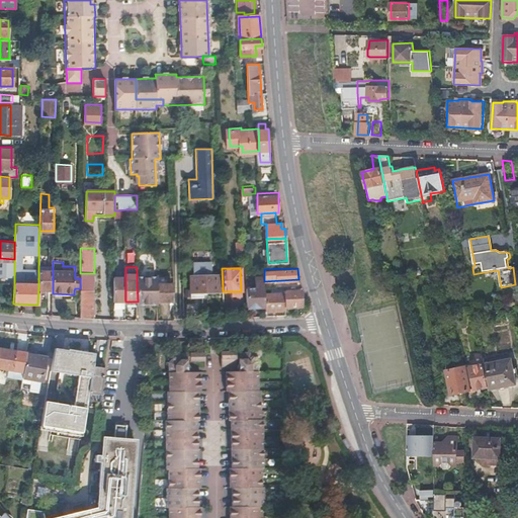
[(38,284),(37,305),(45,305),(46,292),(50,292),(50,272),(38,271),(38,284)]
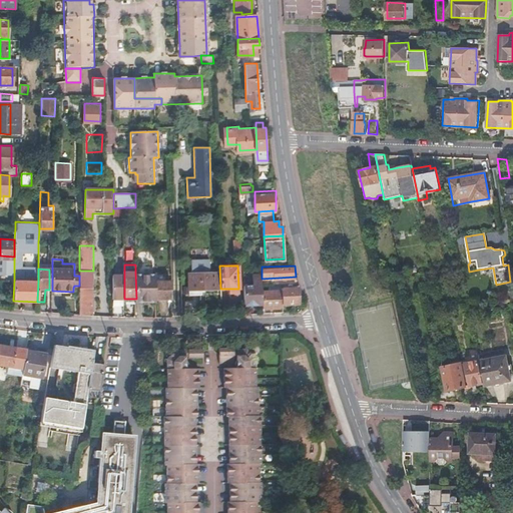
[(78,288),(78,314),(93,314),(93,271),(79,271),(79,276),(79,286),(78,288)]
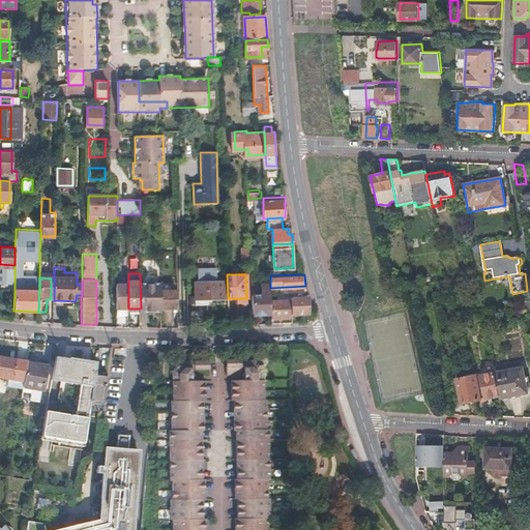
[(141,308),(141,311),(160,311),(160,308),(159,291),(159,282),(157,282),(140,282),(141,308)]
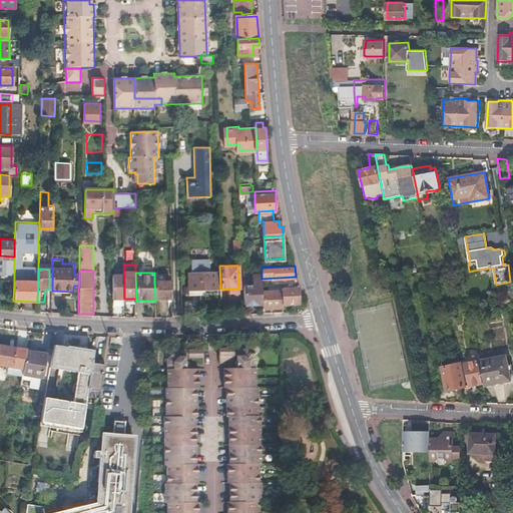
[(217,273),(188,273),(188,294),(200,294),(200,290),(217,290),(217,273)]
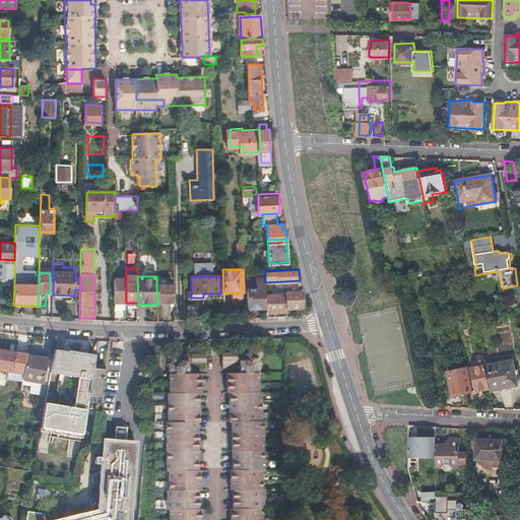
[(265,277),(248,277),(249,308),(266,307),(266,295),(265,290),(265,282),(265,277)]
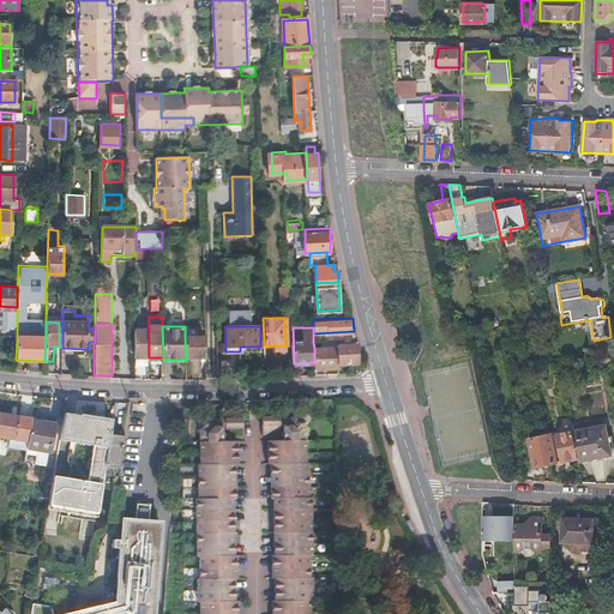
[(185,337),(186,357),(206,357),(205,337),(185,337)]
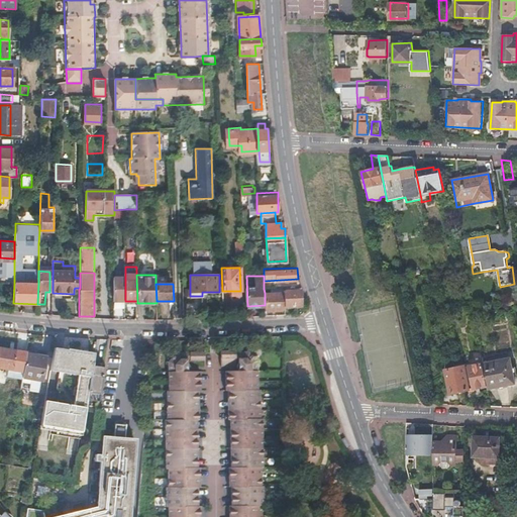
[(113,287),(113,301),(120,301),(125,301),(125,287),(113,287)]
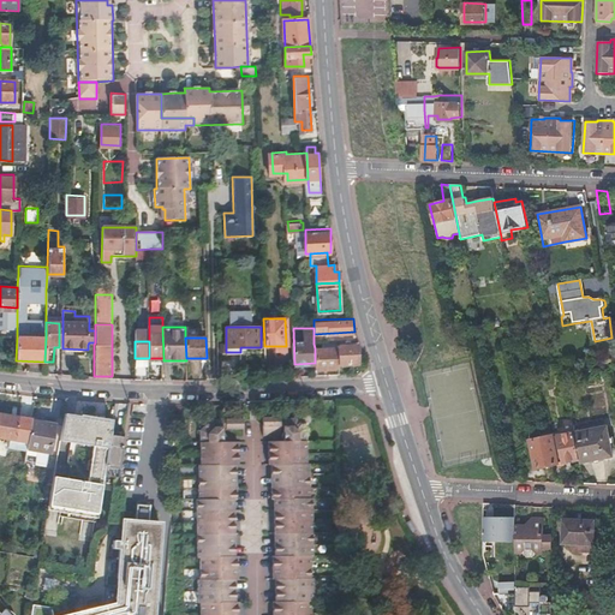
[(339,346),(339,348),(340,364),(358,364),(357,345),(339,346)]
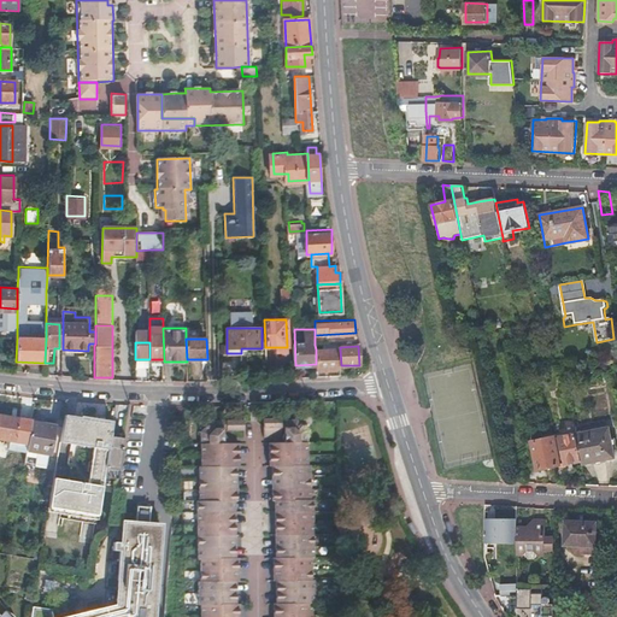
[(316,350),(316,364),(317,370),(341,369),(341,365),(340,350),(316,350)]
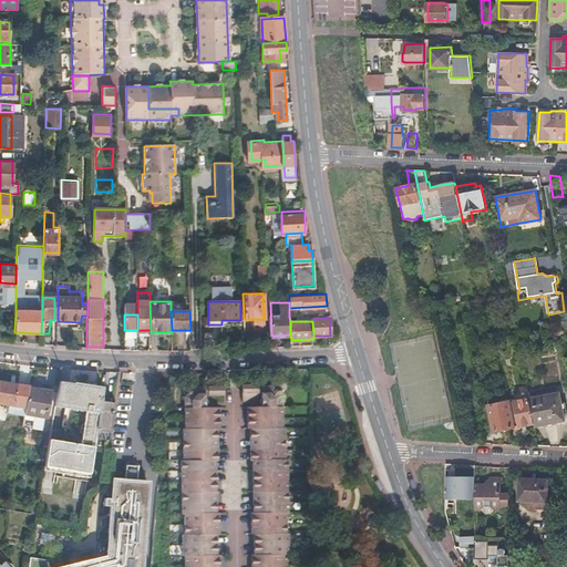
[(0,381),(0,404),(14,408),(19,385),(0,381)]
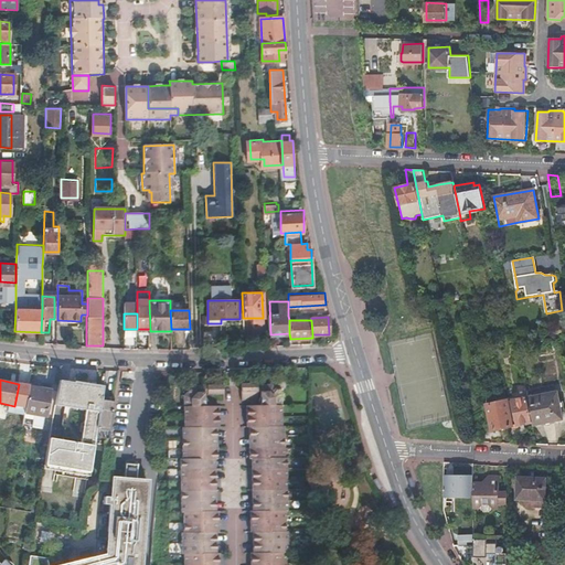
[(73,383),(57,381),(54,404),(83,408),(78,444),(49,439),(44,466),(88,471),(89,465),(92,456),(94,439),(94,436),(96,425),(100,398),(100,396),(102,387),(103,385),(96,384),(91,383),(73,381),(73,383)]
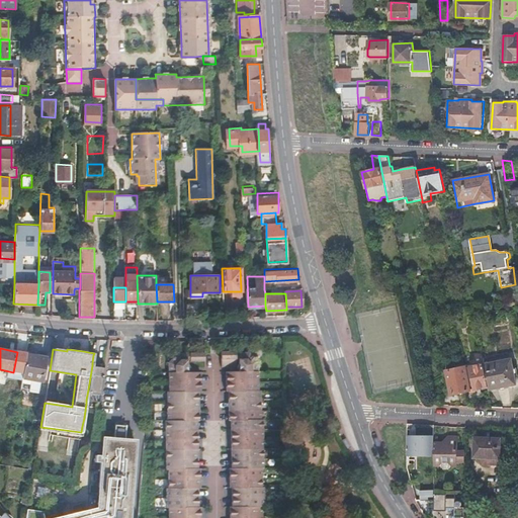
[(237,357),(237,351),(237,350),(223,350),(223,364),(237,364),(237,357)]
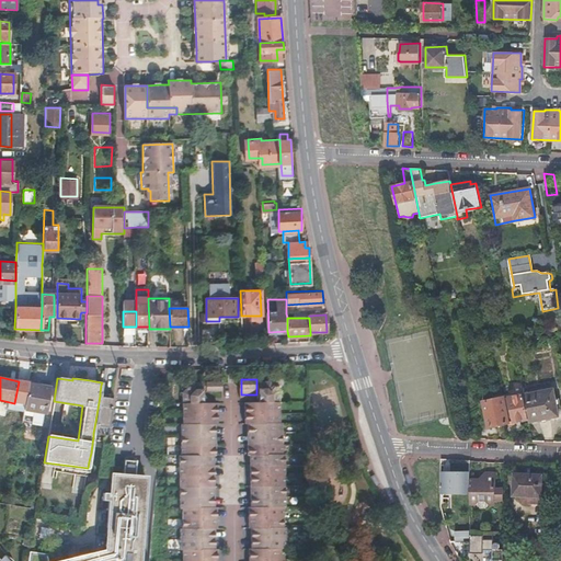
[(284,560),(285,547),(284,526),(284,506),(281,421),(281,389),(271,379),(260,380),(260,386),(260,395),(267,395),(267,400),(260,400),(248,400),(245,400),(245,422),(248,422),(249,455),(251,455),(251,506),(249,506),(249,526),(251,526),(252,548),(250,548),(249,560),(284,560)]
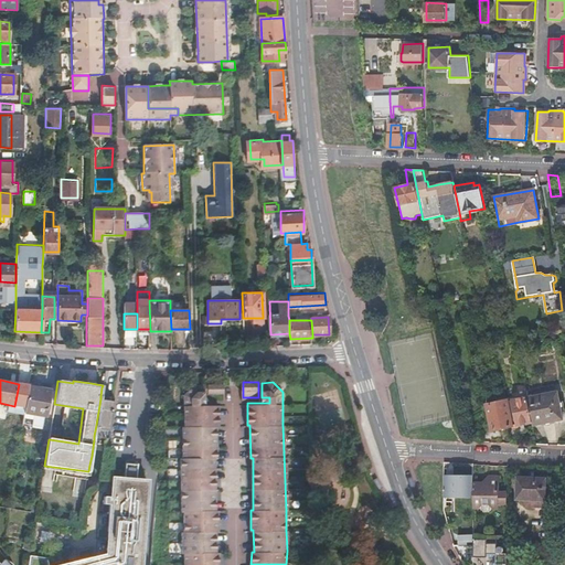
[(190,387),(187,564),(208,564),(208,507),(215,507),(215,404),(205,404),(205,391),(205,383),(193,384),(190,387)]
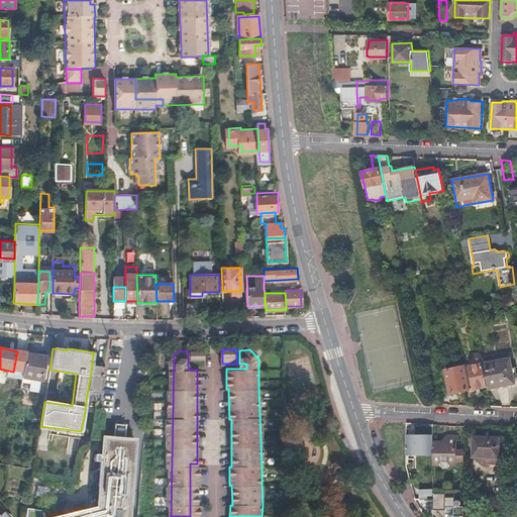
[(25,352),(21,378),(42,380),(46,355),(25,352)]
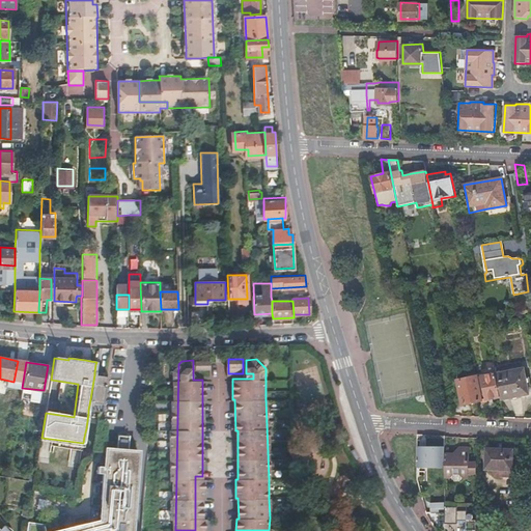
[(524,368),(496,373),(501,397),(501,400),(529,395),(524,368)]
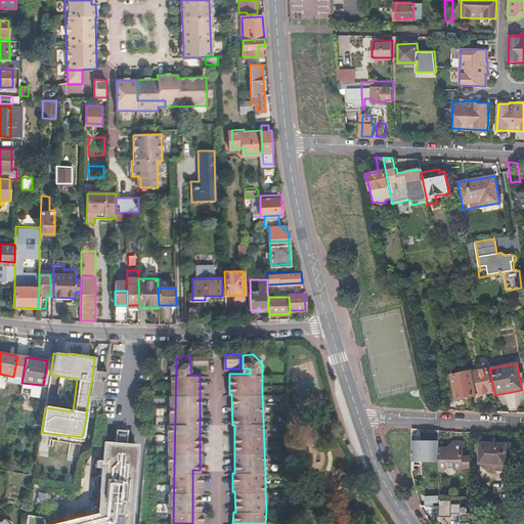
[(489,368),(472,372),(476,395),(494,392),(489,368)]
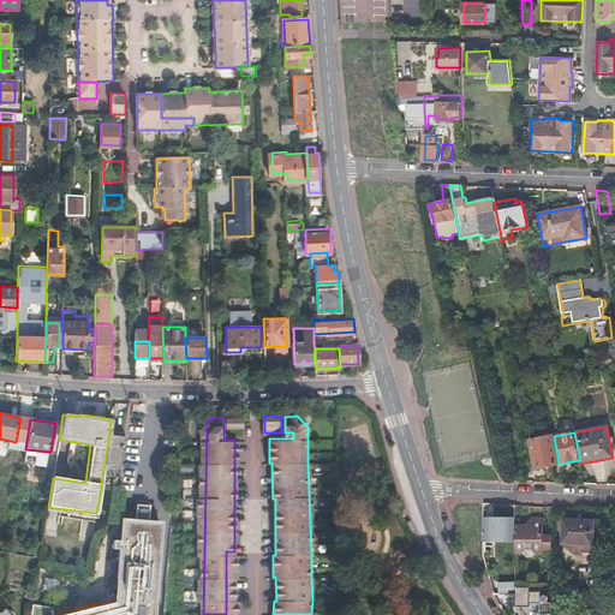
[(102,475),(117,477),(120,457),(123,436),(109,434),(105,463),(102,475)]
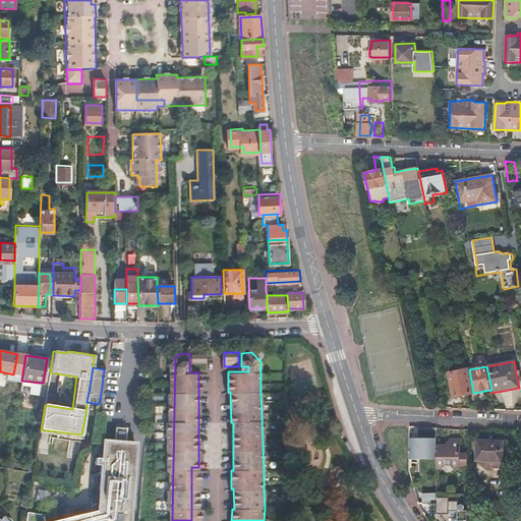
[(473,393),(469,369),(450,373),(454,398),(473,393)]
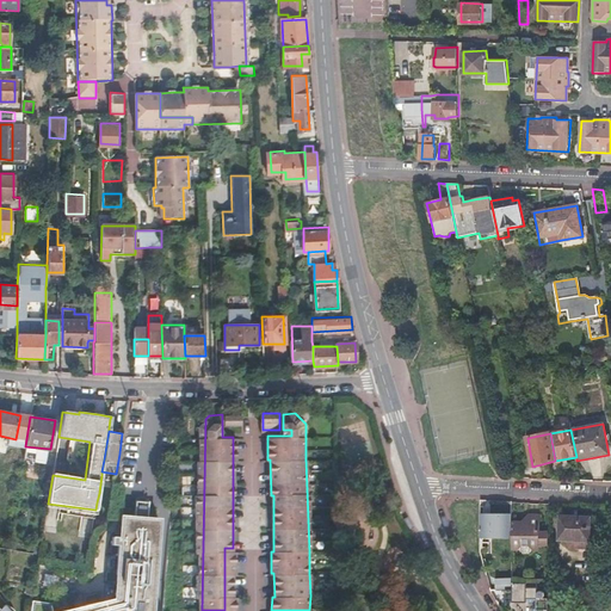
[(224,548),(224,610),(239,610),(239,599),(236,599),(235,576),(238,576),(238,553),(235,553),(234,497),(236,497),(235,461),(238,461),(238,437),(235,437),(233,437),(233,548),(224,548)]
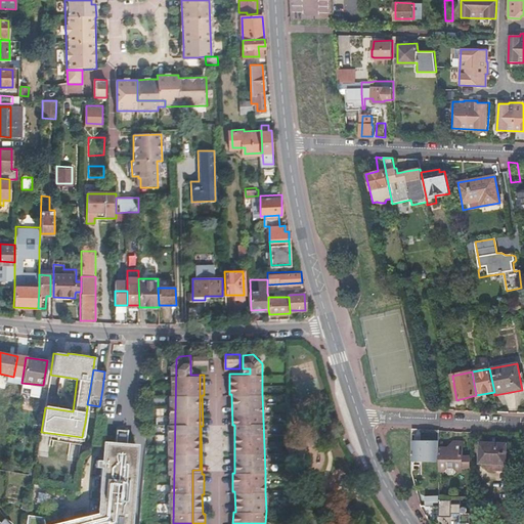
[(443,396),(436,397),(438,409),(442,409),(446,409),(443,396)]
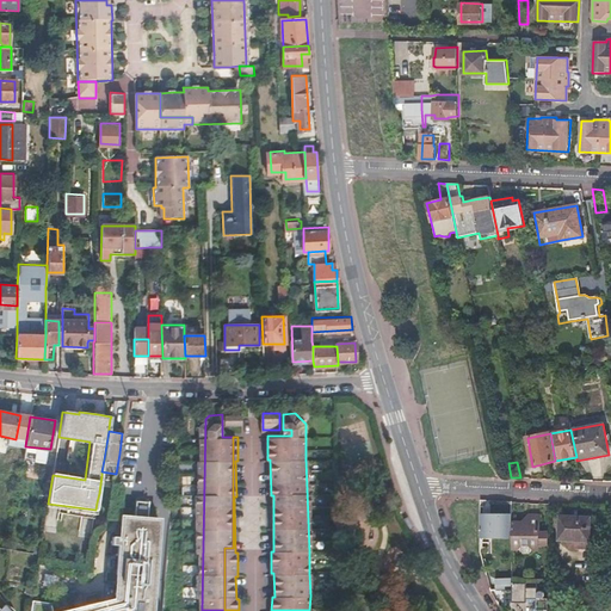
[(487,507),(487,500),(480,500),(480,507),(482,507),(482,530),(498,530),(498,537),(499,537),(499,538),(499,539),(500,539),(500,541),(501,541),(503,542),(504,542),(505,541),(506,541),(506,539),(507,539),(507,538),(507,537),(512,537),(512,528),(512,520),(512,513),(498,513),(498,507),(487,507)]
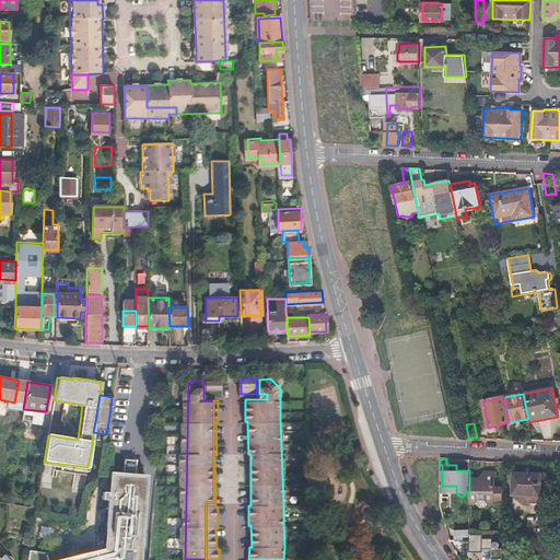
[(124,476),(136,477),(138,463),(125,461),(124,476)]
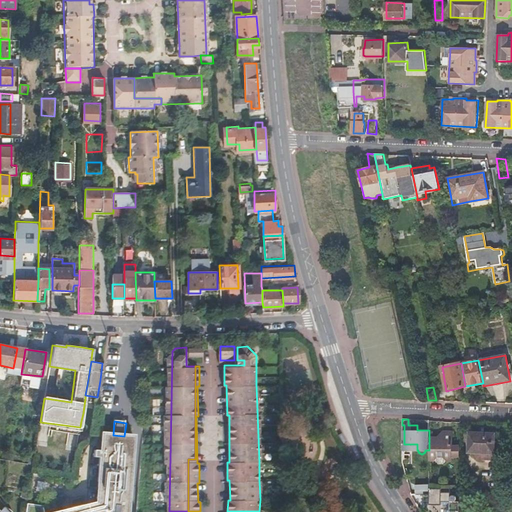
[(40,422),(40,425),(80,431),(80,427),(40,422)]
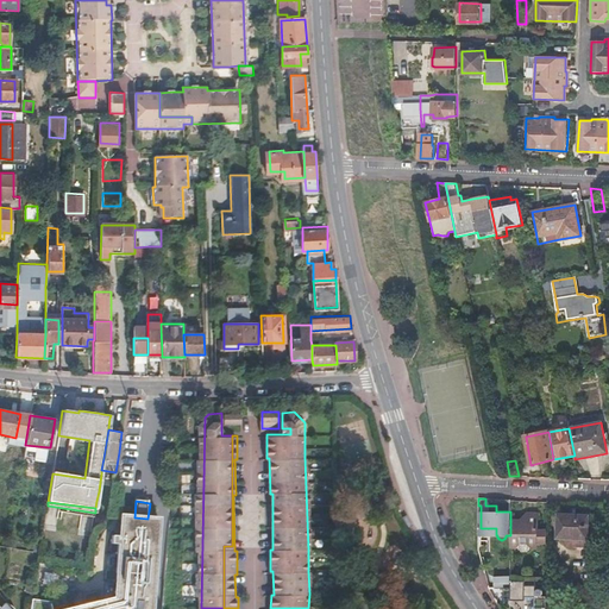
[(510,519),(510,526),(520,526),(520,520),(526,520),(526,513),(519,519),(510,519)]
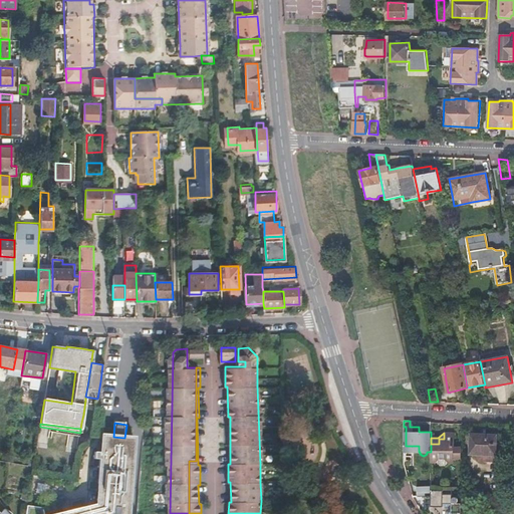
[(431,452),(431,461),(436,461),(440,457),(444,457),(448,461),(453,461),(453,457),(461,457),(461,447),(453,447),(453,433),(444,433),(444,439),(439,439),(439,444),(431,444),(431,452)]
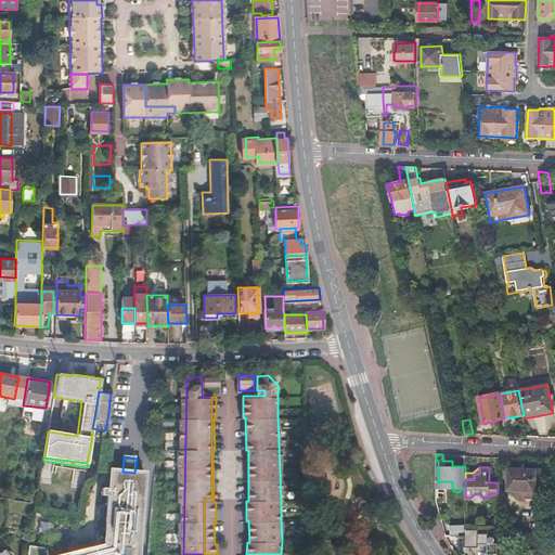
[(508,469),(507,490),(517,491),(516,497),(541,498),(542,480),(536,479),(536,470),(508,469)]
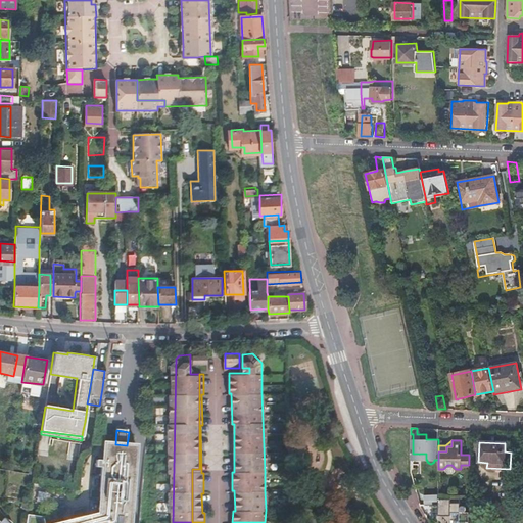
[(131,522),(138,446),(127,445),(115,444),(105,443),(104,460),(97,459),(97,466),(103,467),(100,514),(57,522),(131,522)]
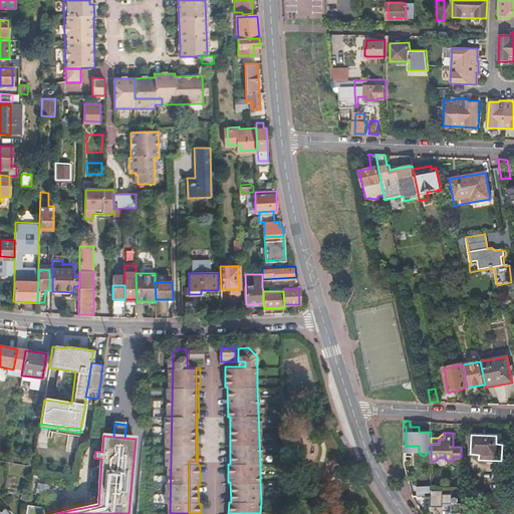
[(417,495),(430,494),(430,486),(416,486),(417,495)]
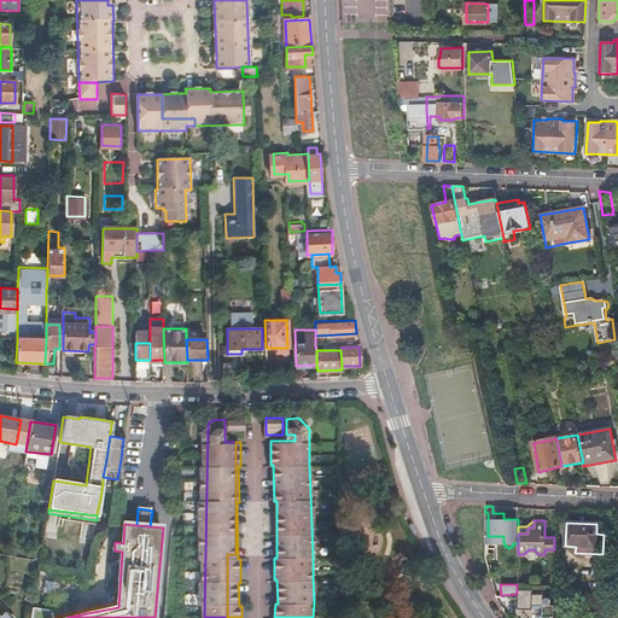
[(543,592),(518,592),(518,595),(511,595),(511,606),(519,606),(524,606),(524,612),(535,612),(538,617),(554,617),(555,605),(548,605),(547,605),(547,604),(546,602),(544,602),(543,602),(543,592)]
